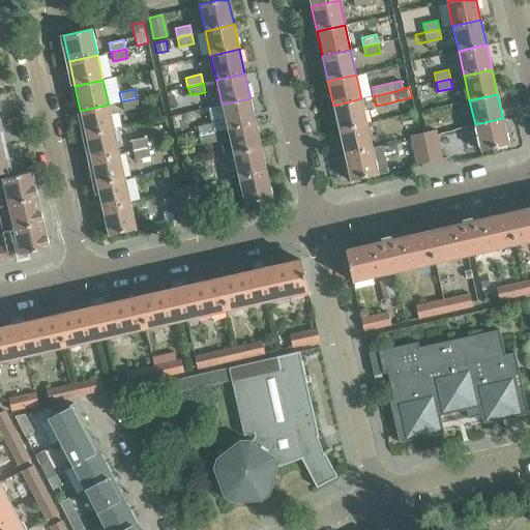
[(137,98),(121,101),(123,111),(139,108),(137,98)]
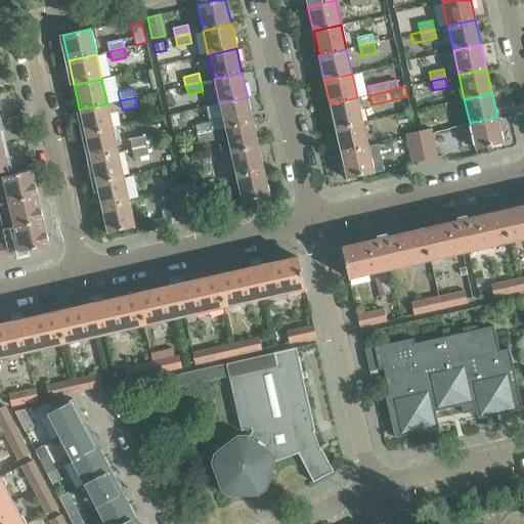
[(248,97),(219,103),(225,128),(253,122),(248,97)]
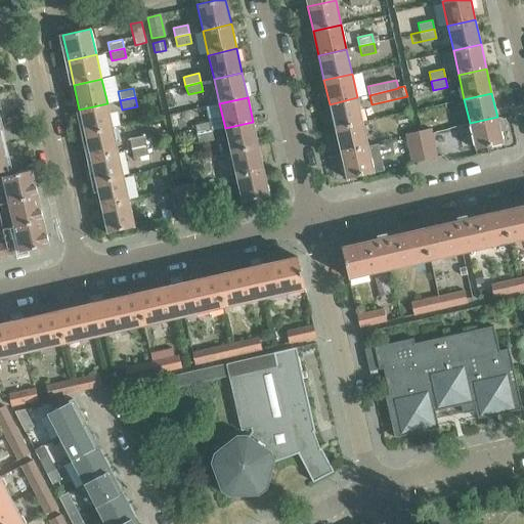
[(330,104),(335,128),(363,122),(357,97),(330,104)]
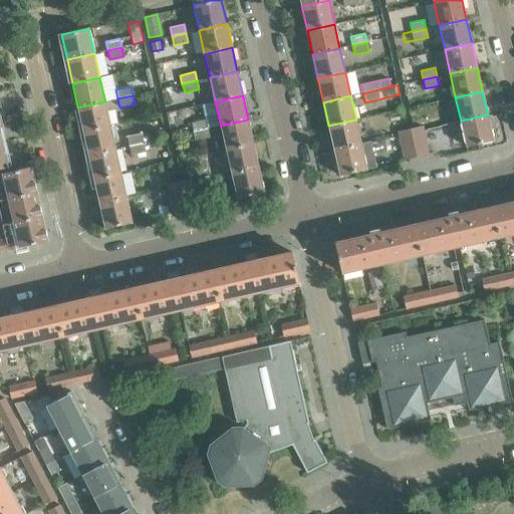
[(77,107),(83,132),(110,125),(105,101),(77,107)]
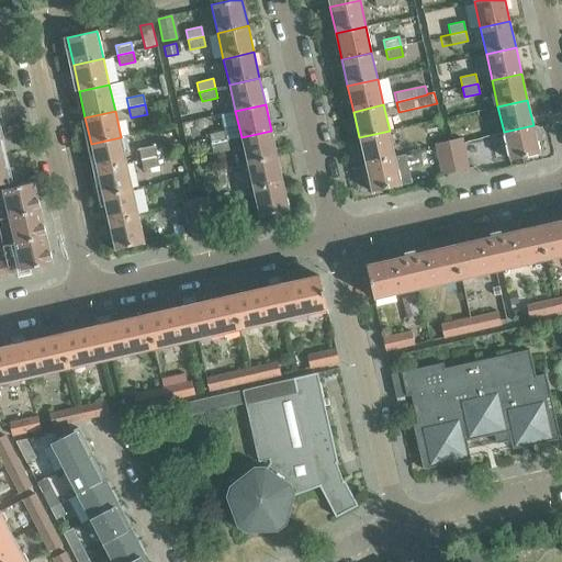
[(534,125),(504,132),(509,160),(540,154),(534,125)]
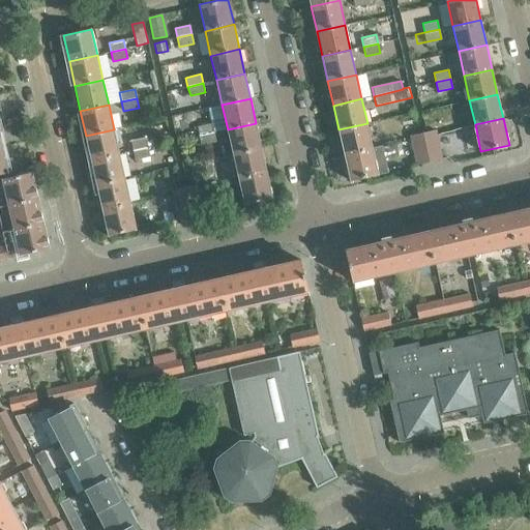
[(199,136),(214,133),(212,123),(197,126),(199,136)]
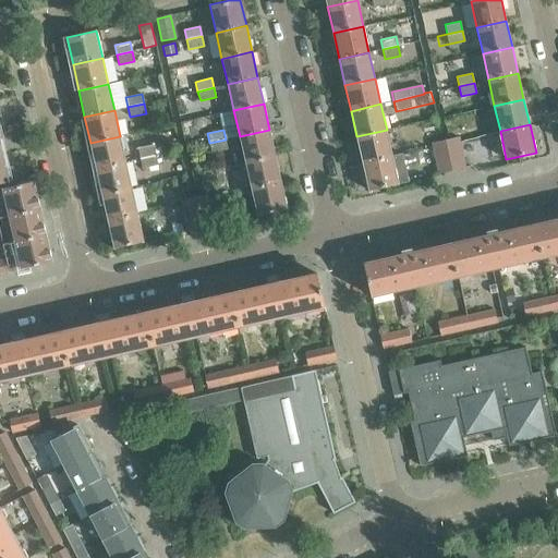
[(275,155),(269,130),(240,136),(245,162),(275,155)]
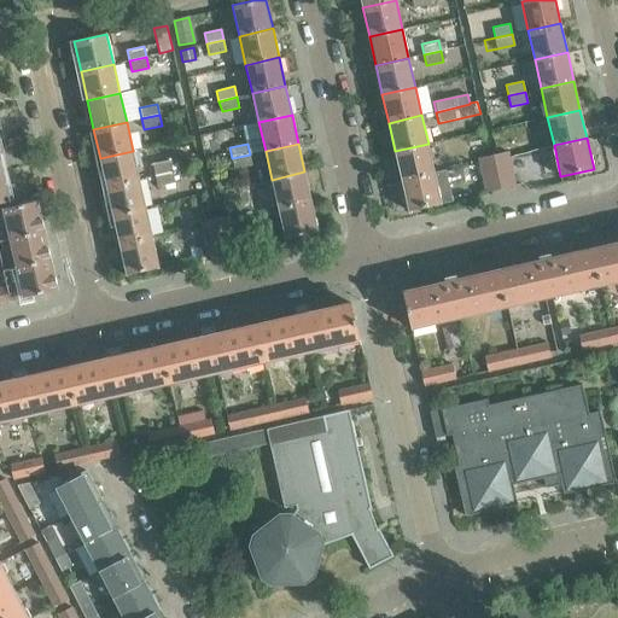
[(395,151),(401,180),(435,173),(429,144),(395,151)]
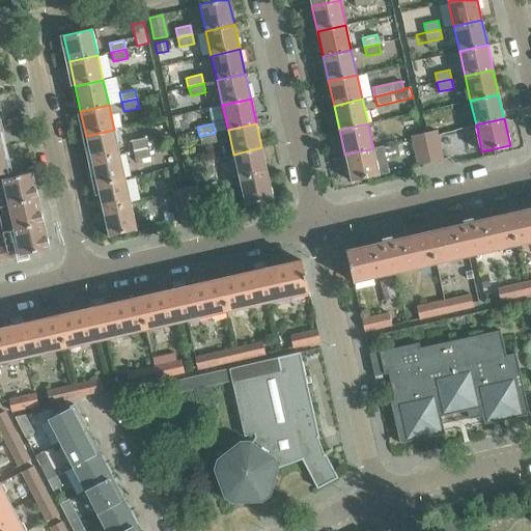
[(86,136),(91,161),(119,154),(114,130),(86,136)]
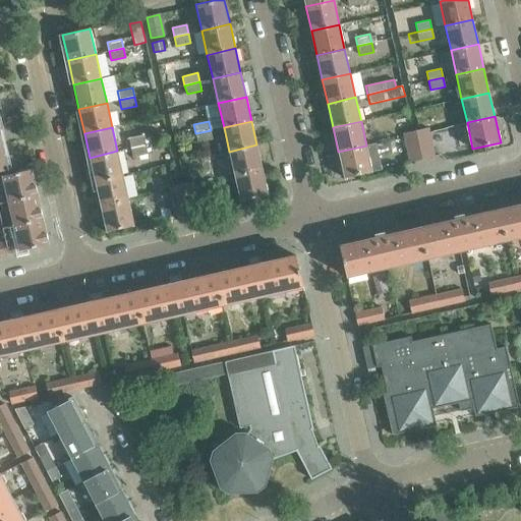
[(419,145),(422,145),(431,142),(427,127),(415,130),(419,145)]
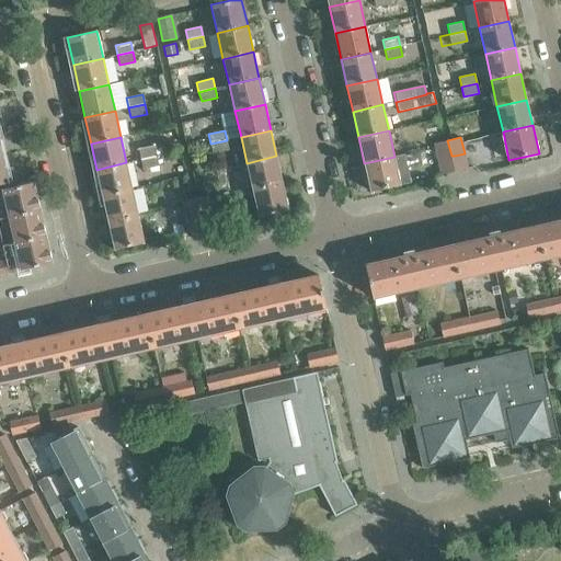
[(229,150),(227,140),(210,144),(213,153),(229,150)]
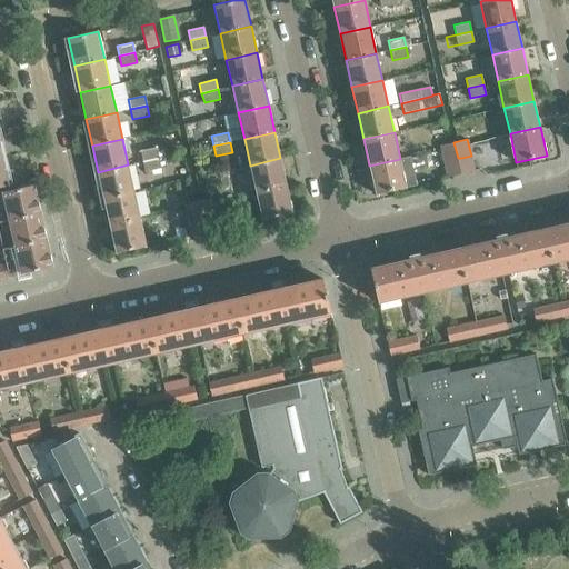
[(445,161),(455,159),(458,158),(453,142),(440,146),(445,161)]
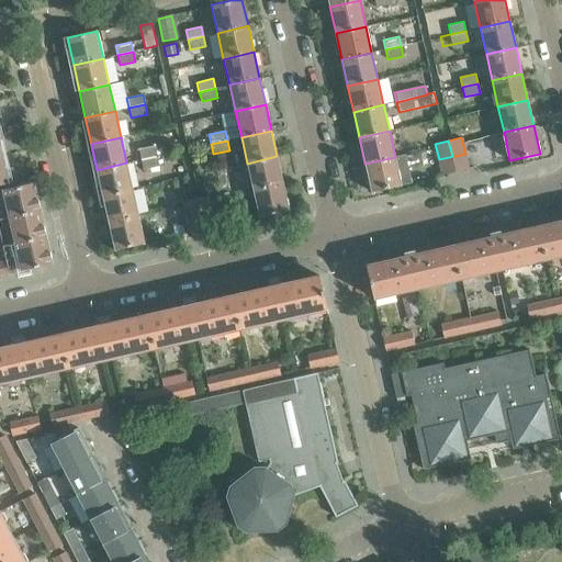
[(138,150),(141,160),(157,156),(155,146),(138,150)]
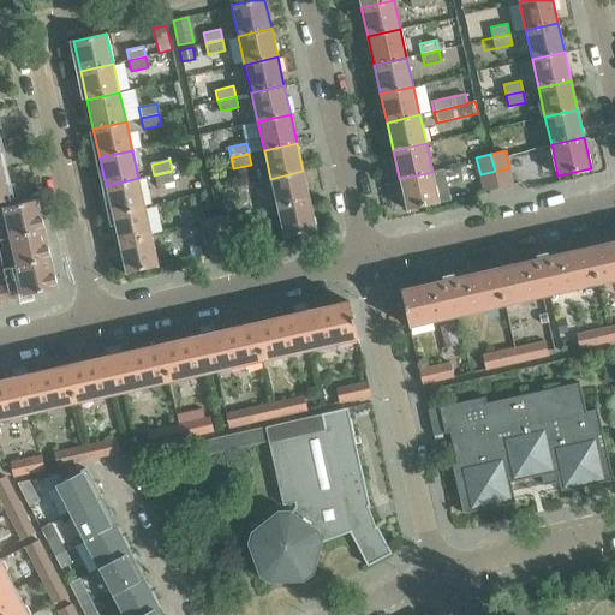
[(509,168),(499,171),(495,171),(499,189),(513,185),(509,168)]
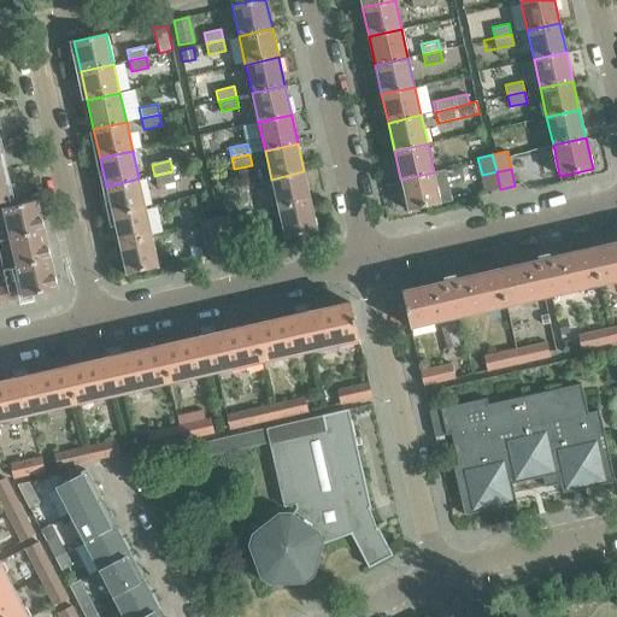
[(0,203),(10,200),(4,170),(0,170),(0,203)]
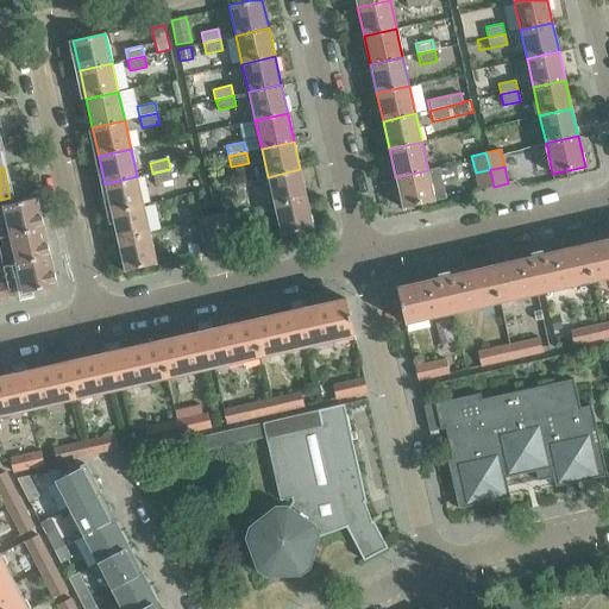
[(173,180),(170,169),(152,174),(155,184),(173,180)]
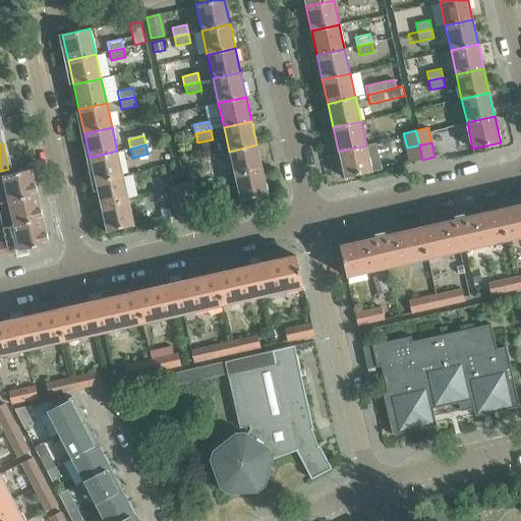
[(256,145),(229,152),(234,176),(263,169),(256,145)]
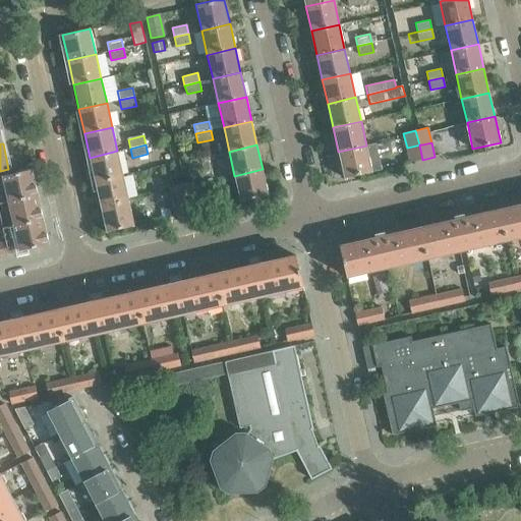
[(419,145),(416,146),(407,148),(410,162),(422,160),(419,145)]
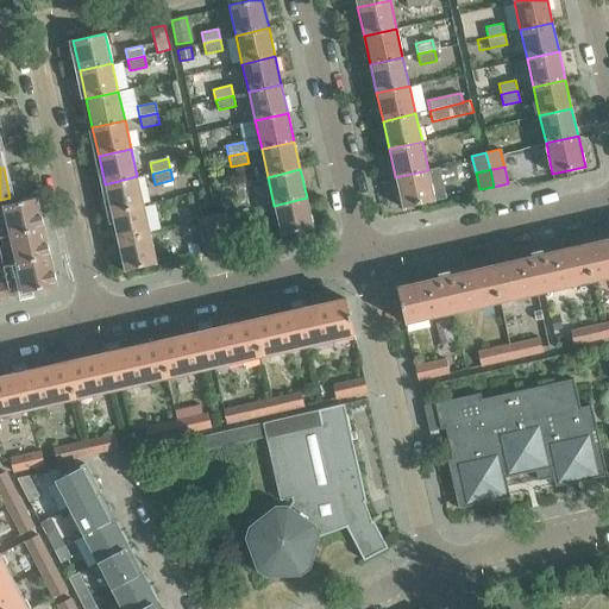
[(435,200),(428,170),(395,177),(402,208),(435,200)]
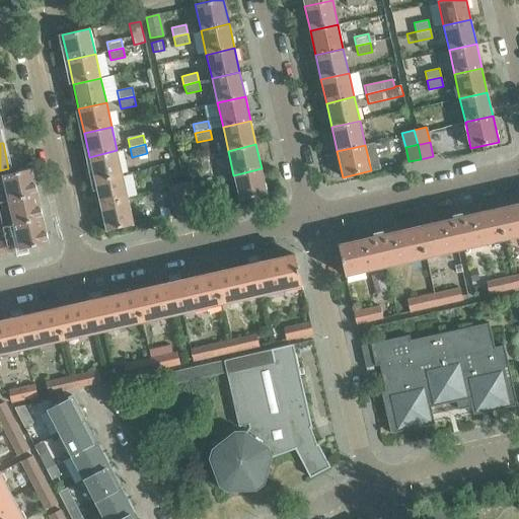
[(89,157),(94,180),(123,174),(117,150),(89,157)]
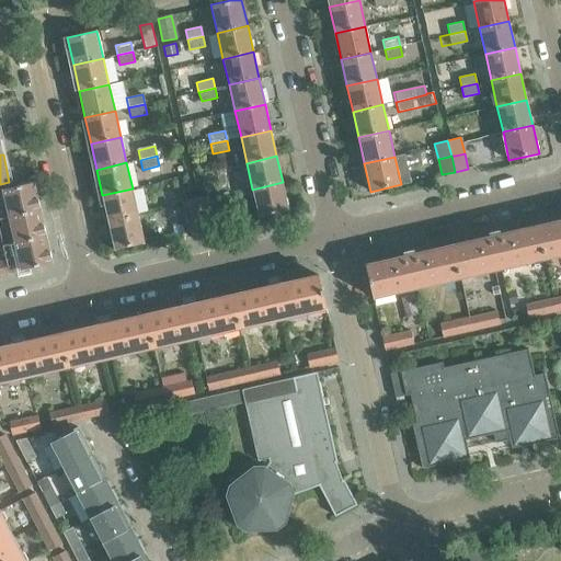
[(0,218),(41,209),(34,182),(0,190),(0,218)]
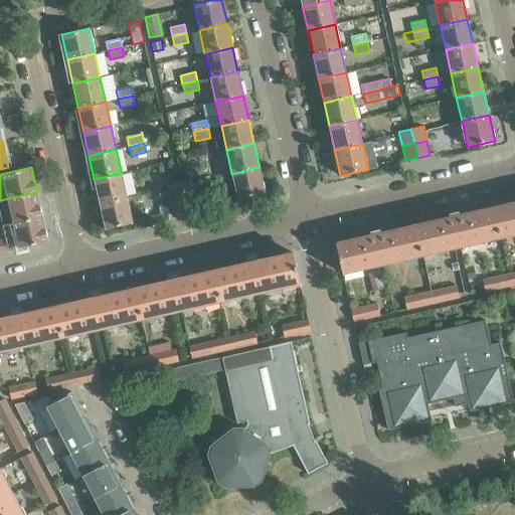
[(265,193),(260,167),(231,174),(237,199),(265,193)]
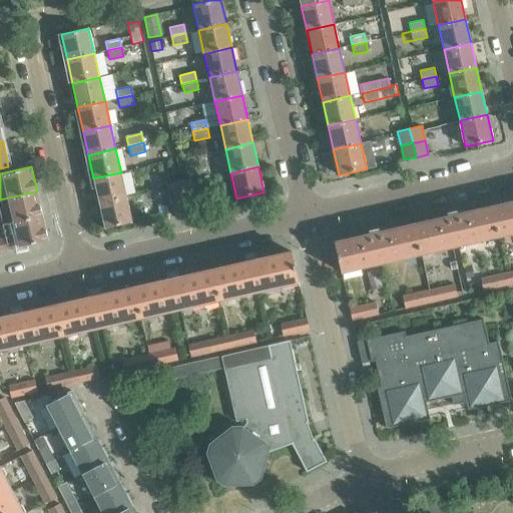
[(173,176),(172,169),(164,170),(166,178),(173,176)]
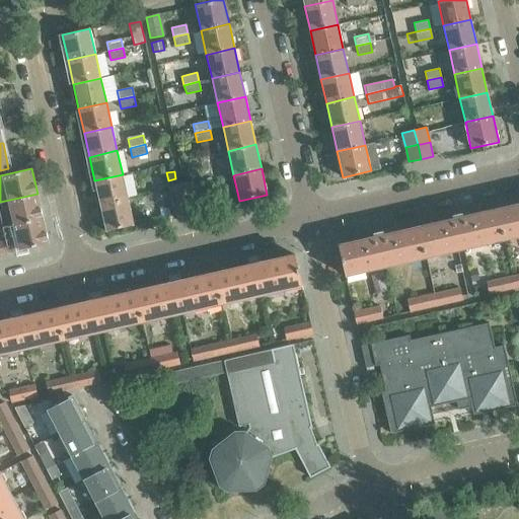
[(94,180),(100,205),(128,199),(123,174),(94,180)]
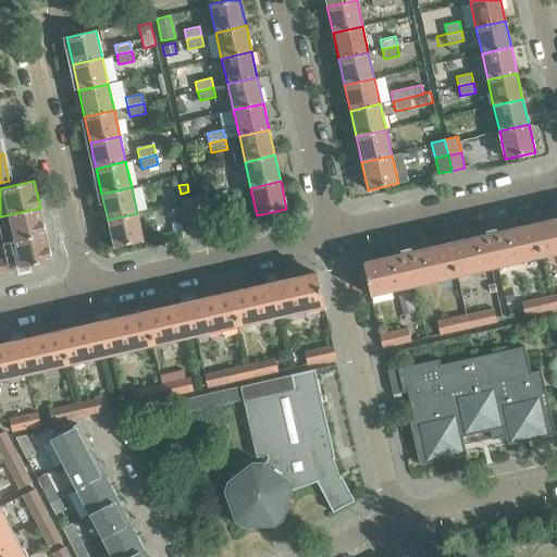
[(197,212),(200,211),(210,209),(207,194),(193,197),(197,212)]
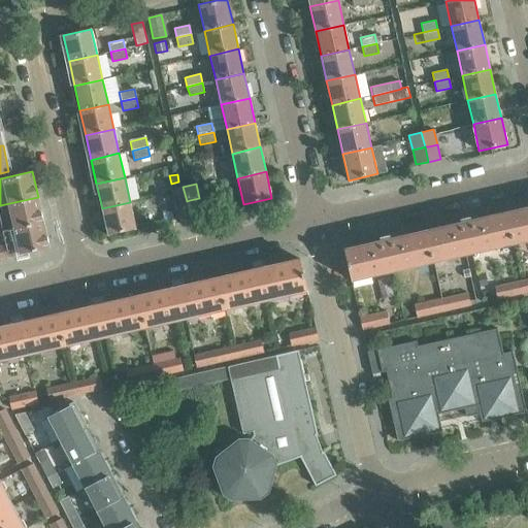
[(183,187),(179,187),(170,189),(174,204),(187,201),(183,187)]
